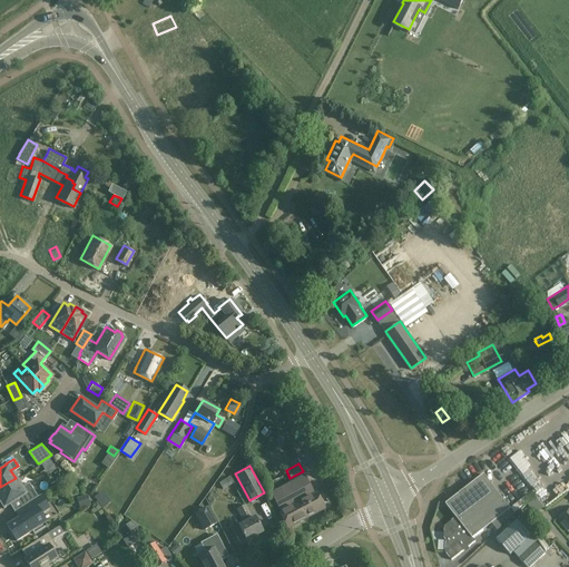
[(510,506),(483,471),(444,501),(455,515),(444,524),(443,535),(445,538),(444,549),(451,558),(474,539),(472,536),(510,506)]
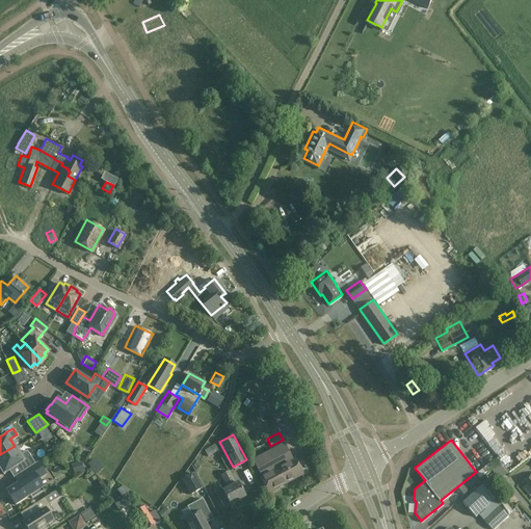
[(203,448),(206,454),(217,448),(214,442),(203,448)]
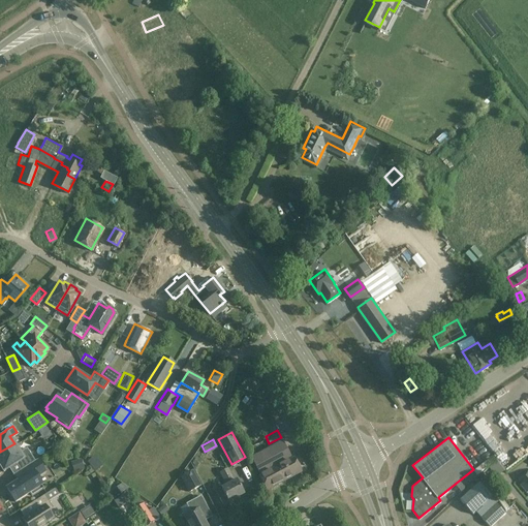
[(298,468),(281,439),(275,443),(271,445),(250,456),(259,473),(260,473),(260,474),(257,475),(264,487),(298,468)]
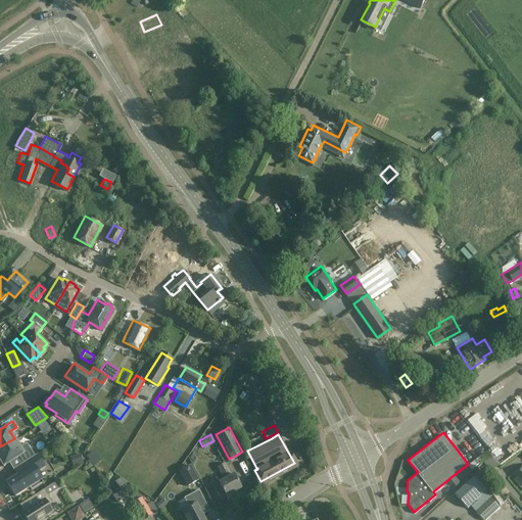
[(14,438),(0,446),(0,460),(2,464),(17,455),(21,461),(34,454),(26,441),(18,445),(14,438)]
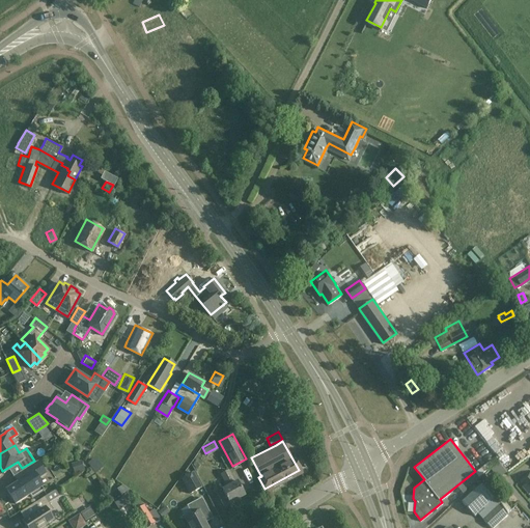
[(83,467),(80,457),(70,462),(74,471),(83,467)]
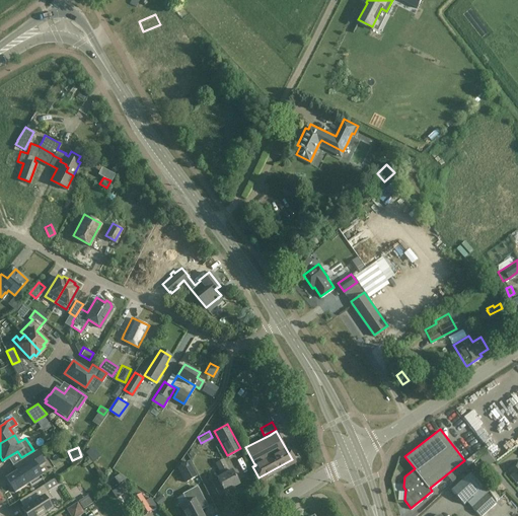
[(35,448),(33,450),(21,457),(16,460),(20,467),(5,476),(14,491),(28,482),(30,484),(42,476),(42,477),(43,477),(35,466),(44,461),(35,448)]
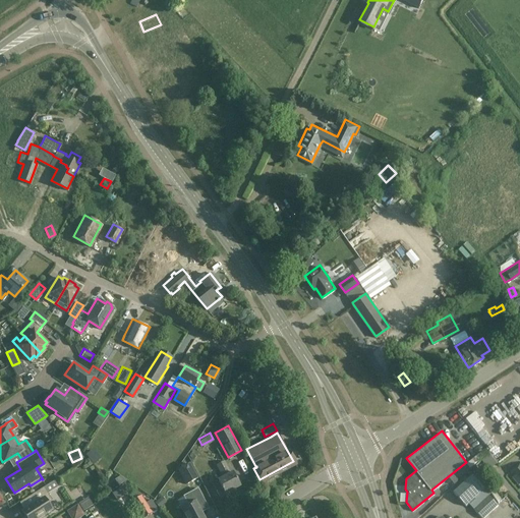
[(230,472),(223,459),(216,463),(223,475),(211,482),(216,490),(221,487),(221,488),(222,487),(224,493),(239,484),(232,471),(230,472)]
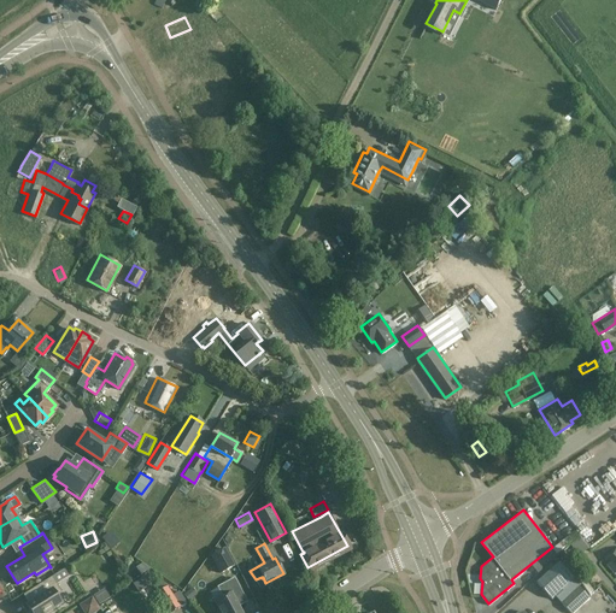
[(615,546),(602,558),(615,575),(615,546)]
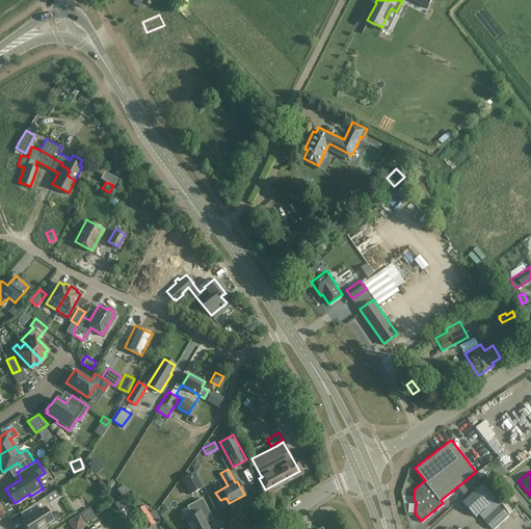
[(122,483),(116,486),(121,493),(128,488),(122,483)]
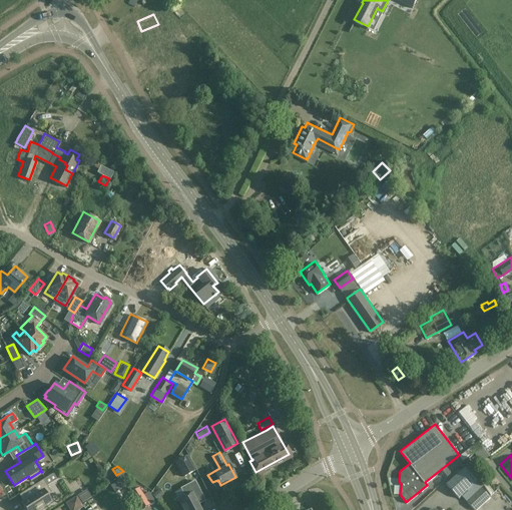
[(477,479),(465,466),(446,484),(458,496),(477,479)]
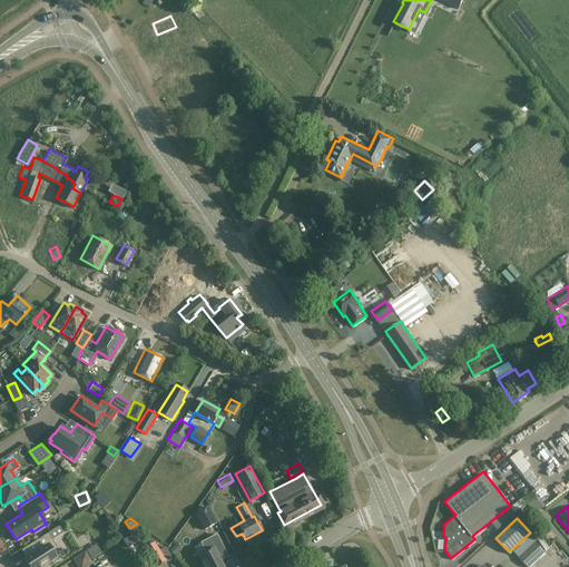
[(56,545),(47,531),(31,541),(36,548),(32,551),(33,553),(25,558),(26,560),(26,561),(25,563),(25,564),(26,565),(26,566),(39,566),(40,566),(42,566),(48,564),(47,563),(55,557),(51,550),(56,545)]
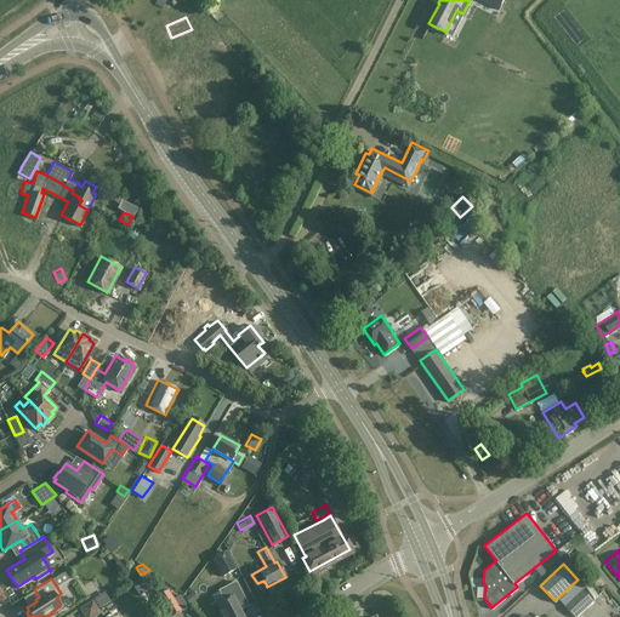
[(244,596),(234,580),(217,589),(223,599),(215,604),(222,616),(243,616),(244,616),(235,601),(244,596)]
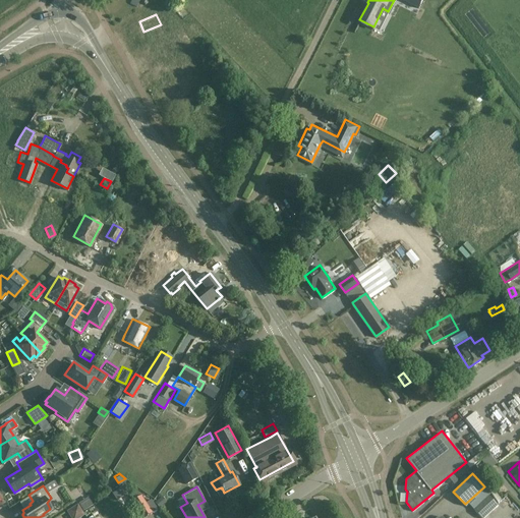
[(151,511),(136,490),(128,495),(131,499),(131,500),(141,516),(151,511)]
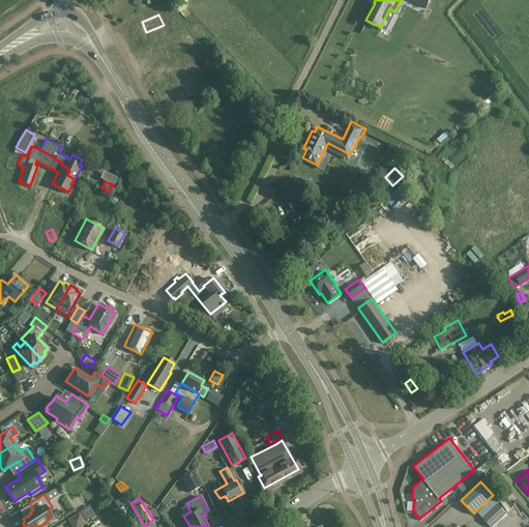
[(506,511),(498,501),(481,517),(491,526),(506,511)]
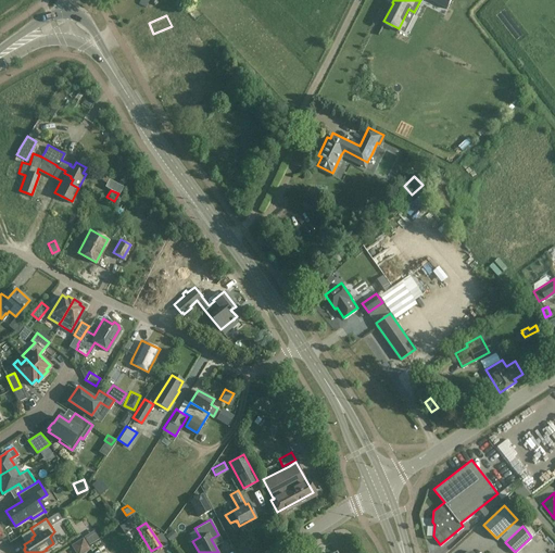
[(98,537),(93,528),(83,535),(88,543),(98,537)]
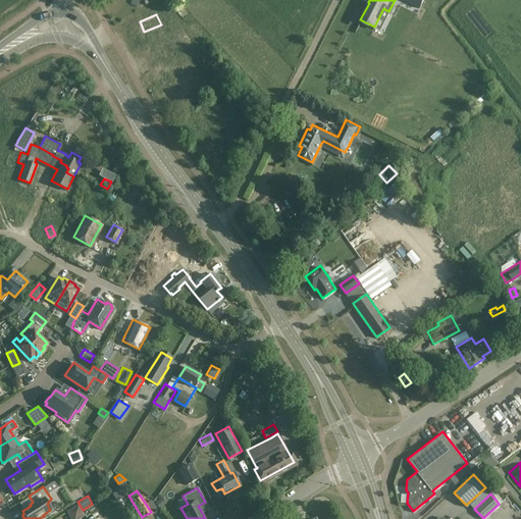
[(74,518),(83,514),(76,505),(67,511),(71,518),(74,518)]
